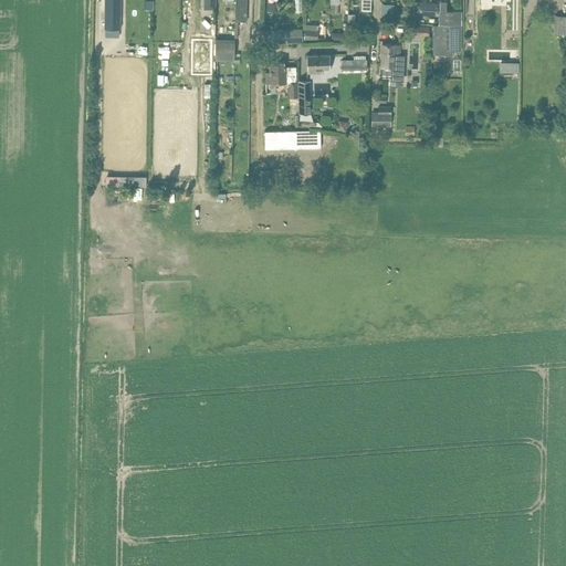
[(121,0),(104,0),(104,29),(121,29),(121,0)]
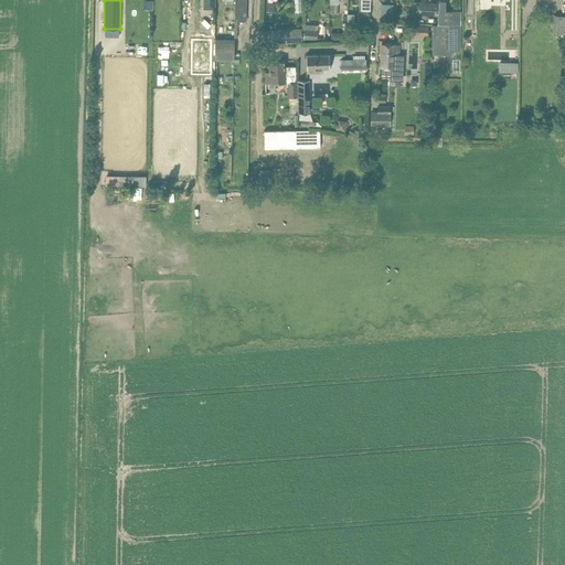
[(148,0),(145,0),(145,9),(155,9),(156,0),(148,0)]
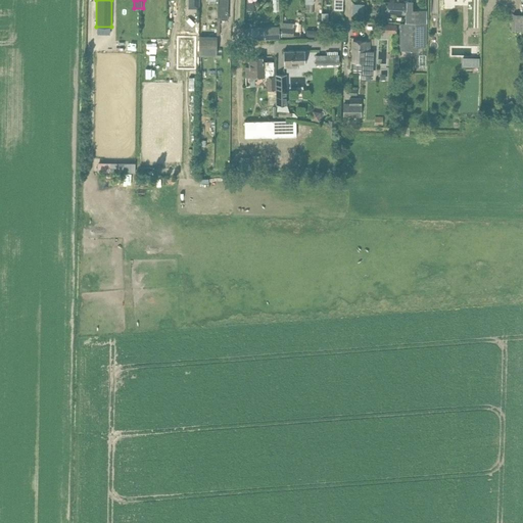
[(217,0),(218,3),(217,19),(228,19),(228,0),(217,0)]
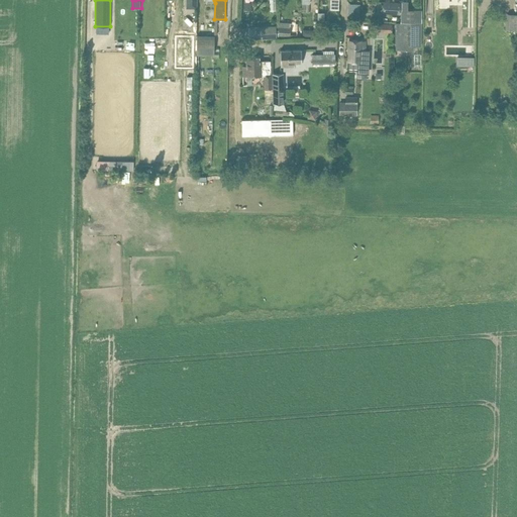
[(330,0),(330,9),(338,9),(338,0),(330,0)]
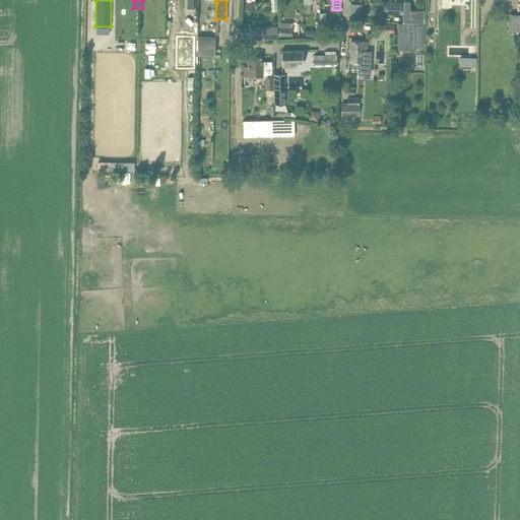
[(397,23),(397,34),(398,50),(415,50),(415,46),(424,46),(423,0),(404,0),(404,11),(403,10),(403,23),(397,23)]
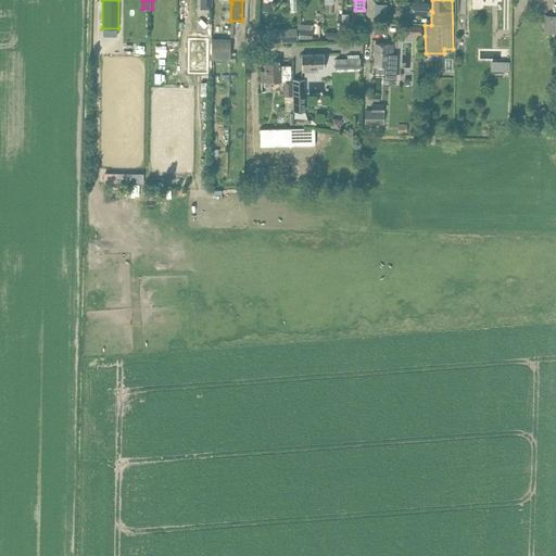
[(412,1),(412,13),(429,14),(430,2),(412,1)]
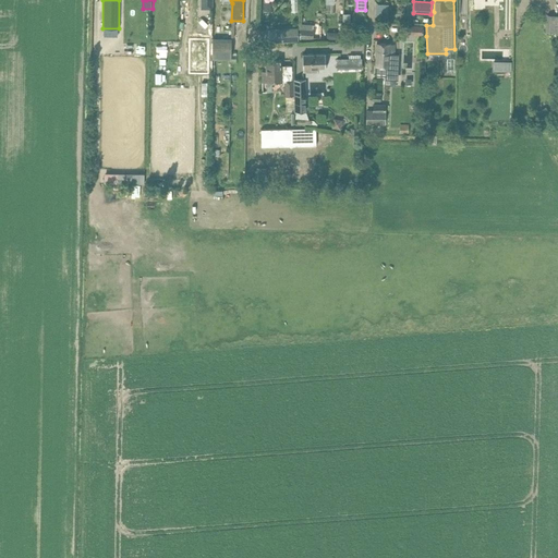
[(389,14),(389,4),(377,3),(377,14),(389,14)]
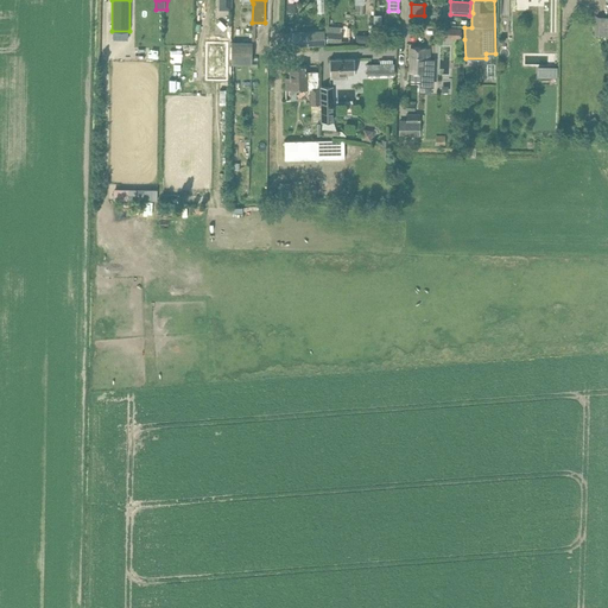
[(607,17),(595,16),(594,33),(607,35),(607,17)]
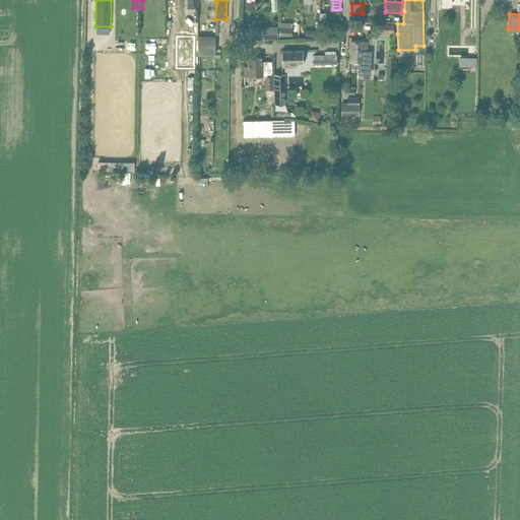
[(382,23),(381,31),(393,33),(393,24),(382,23)]
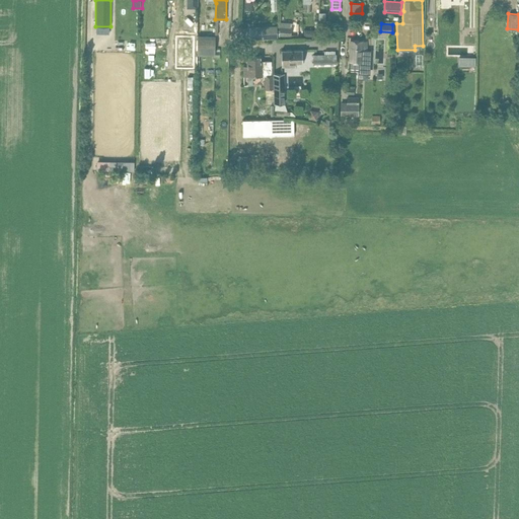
[(262,26),(244,27),(244,30),(244,39),(260,38),(263,36),(277,36),(276,25),(262,26)]
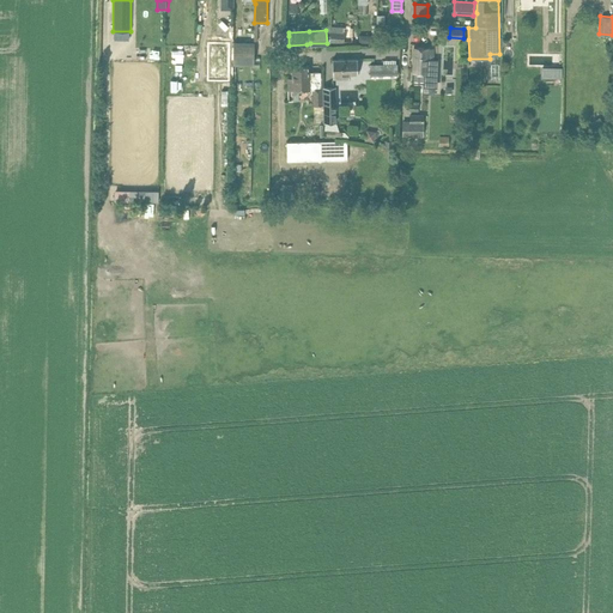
[(331,31),(329,42),(343,43),(344,32),(331,31)]
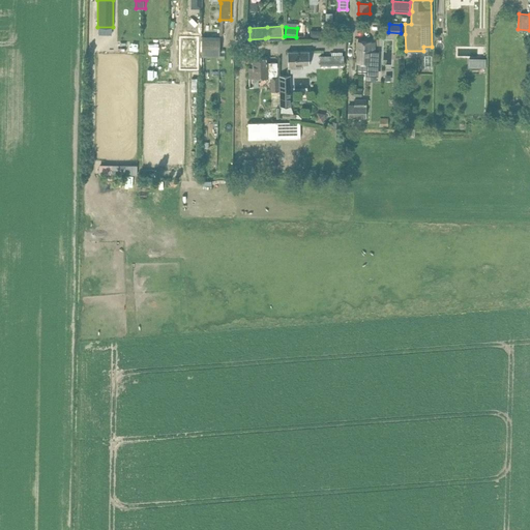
[(219,55),(219,38),(202,37),(202,55),(219,55)]
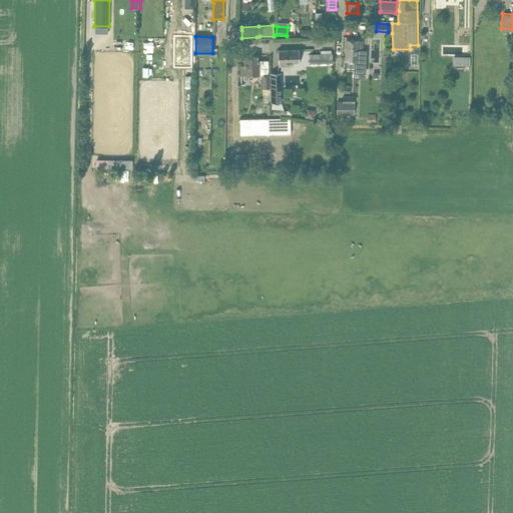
[(345,60),(345,69),(366,70),(367,49),(363,49),(363,40),(358,40),(356,40),(346,39),(345,60)]
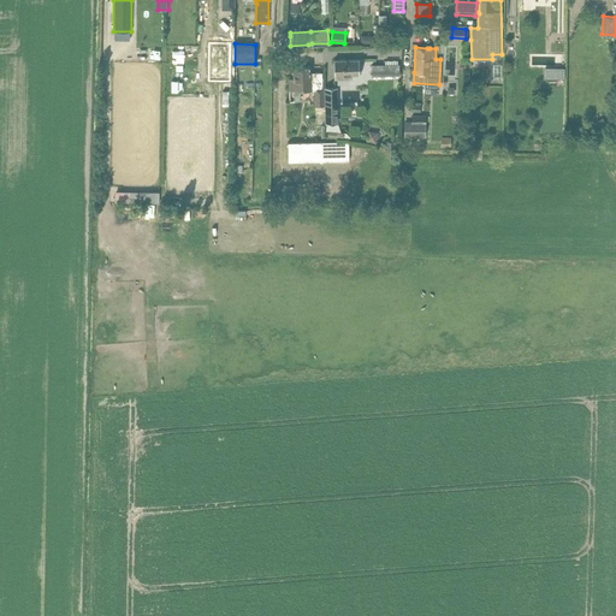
[(229,75),(229,53),(219,52),(218,75),(229,75)]
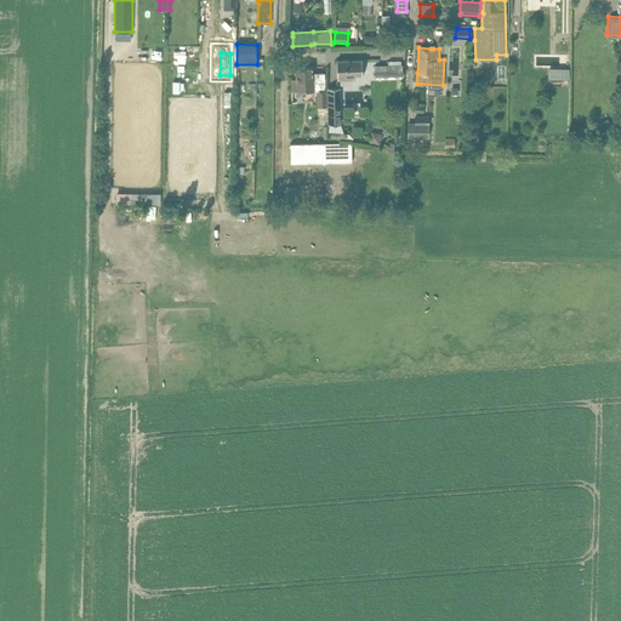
[(362,74),(362,72),(362,60),(336,61),(337,79),(353,79),(353,74),(362,74)]
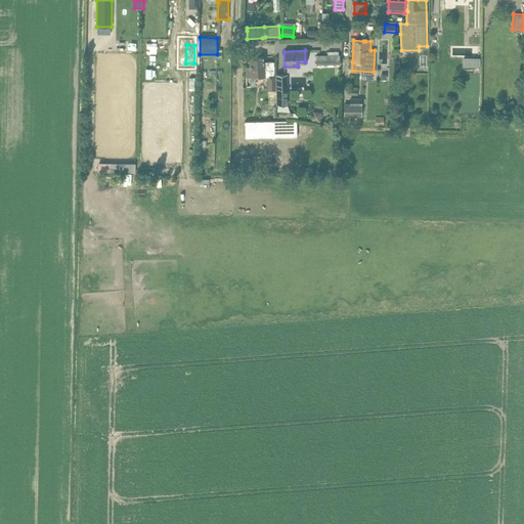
[(318,63),(342,62),(342,52),(317,53),(318,63)]
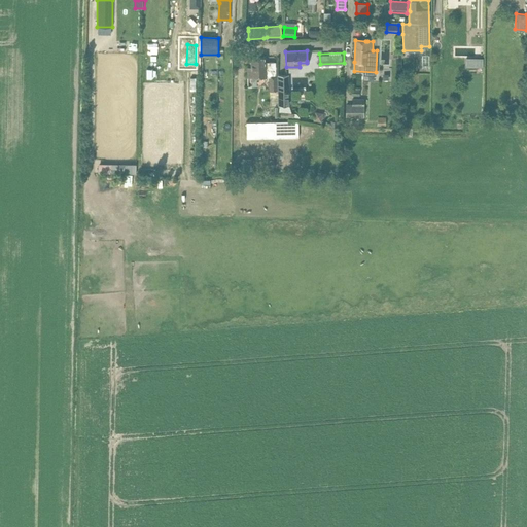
[(251,67),(247,67),(247,77),(266,77),(266,76),(268,76),(269,91),(270,91),(278,91),(277,76),(275,76),(274,62),(266,62),(266,56),(250,57),(251,67)]
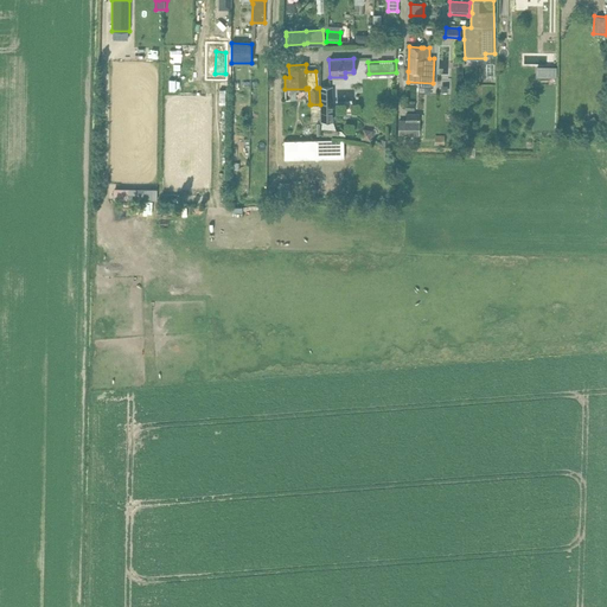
[(332,87),(319,87),(319,88),(320,104),(320,121),(333,120),(332,87)]
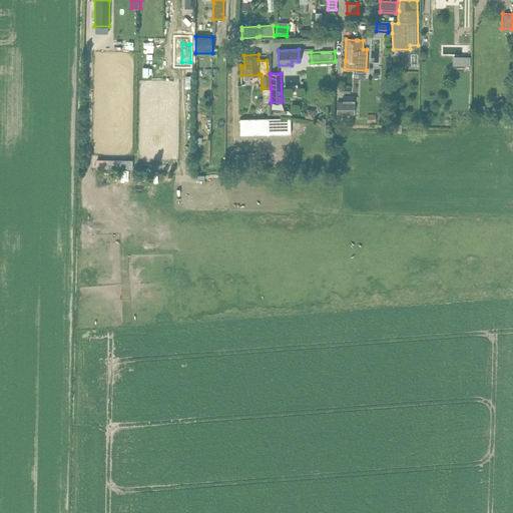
[(342,101),(336,101),(336,114),(354,114),(354,95),(342,95),(342,101)]
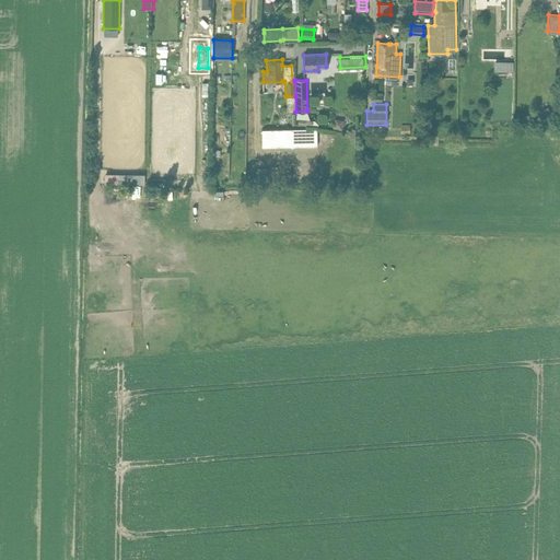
[(316,128),(261,130),(263,148),(316,146),(316,128)]
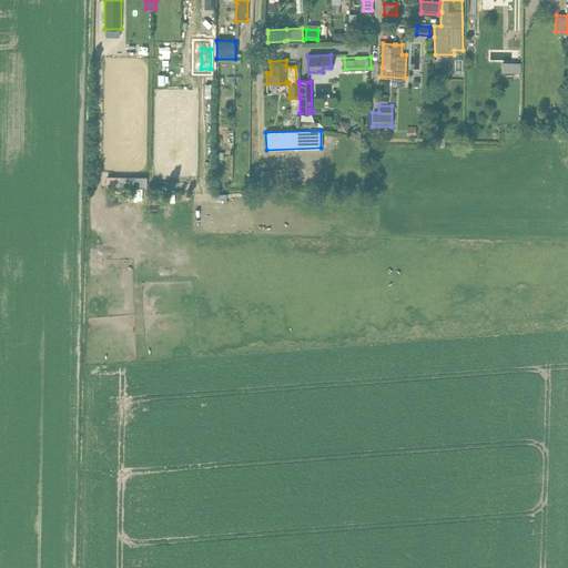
[(108,186),(149,188),(149,175),(121,174),(121,181),(108,180),(108,186)]
